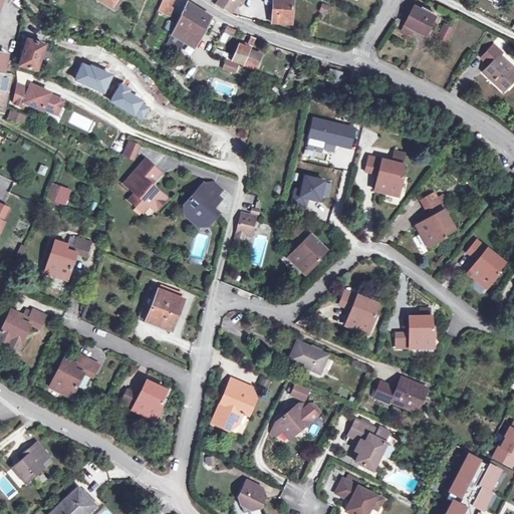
[(115,0),(111,7),(115,9),(120,0),(115,0)]
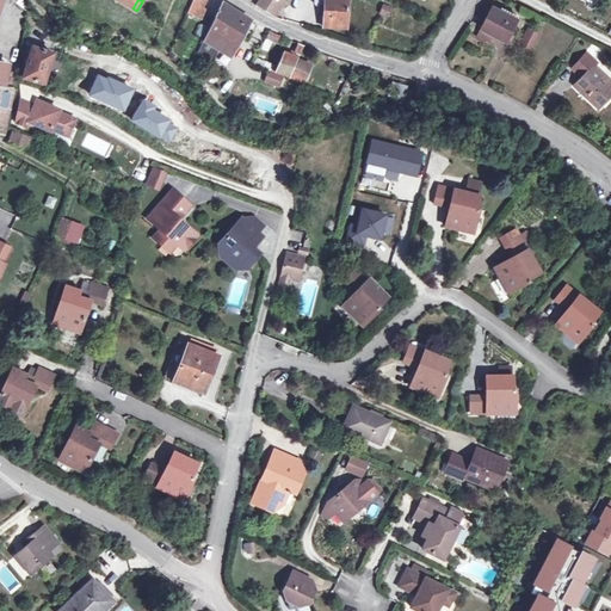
[(283,0),(259,0),(255,6),(272,16),(283,0)]
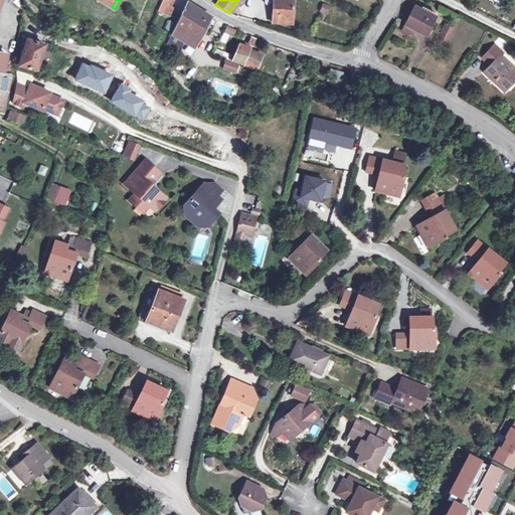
[(273,0),(273,22),(292,23),(292,0),(273,0)]
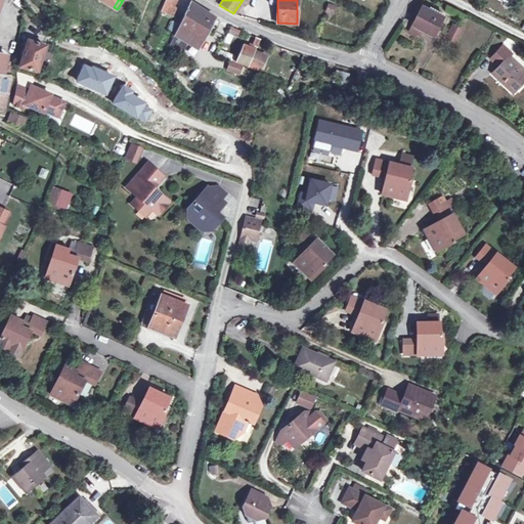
[(189,2),(183,14),(208,30),(210,25),(206,23),(210,15),(189,2)]
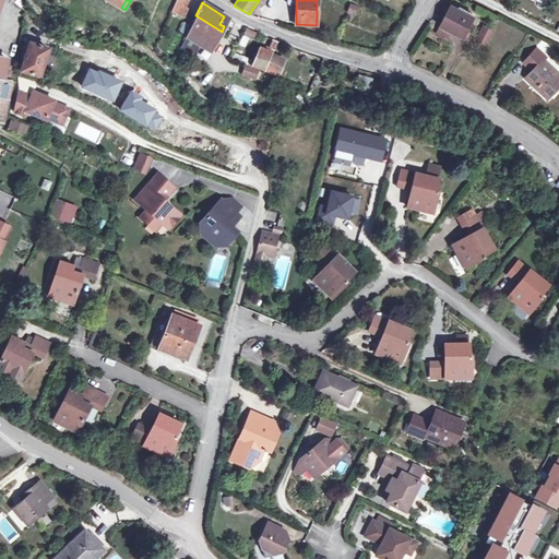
[(356,15),(358,6),(351,3),(347,13),(356,15)]
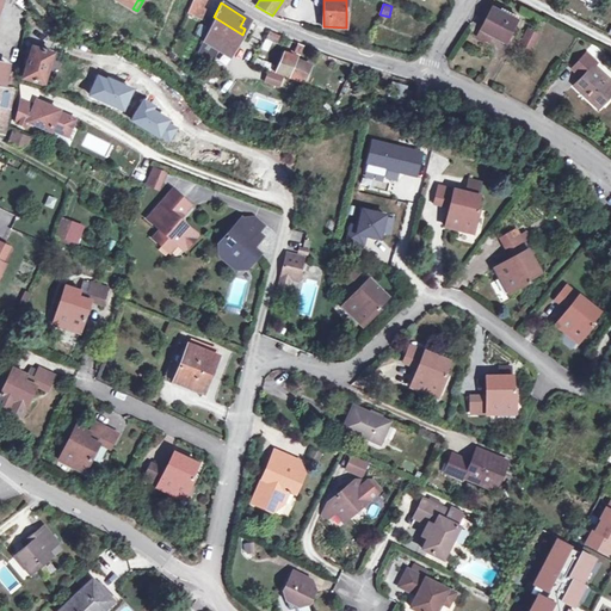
[(493,6),(482,26),(493,32),(506,39),(518,19),(493,6)]
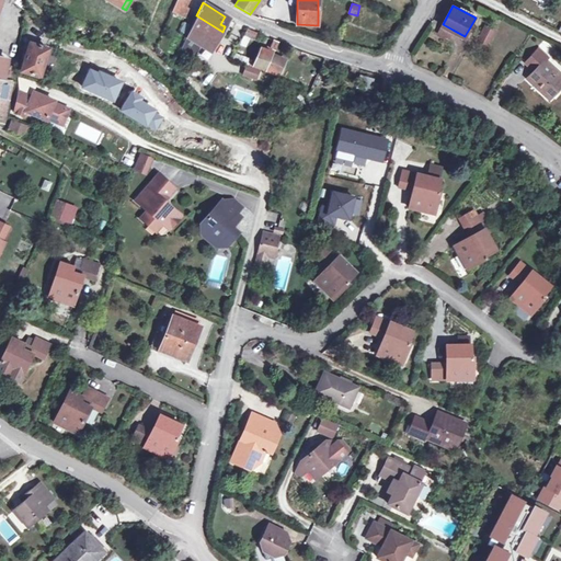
[(217,41),(222,32),(196,15),(186,36),(203,46),(201,50),(207,55),(210,50),(217,41)]
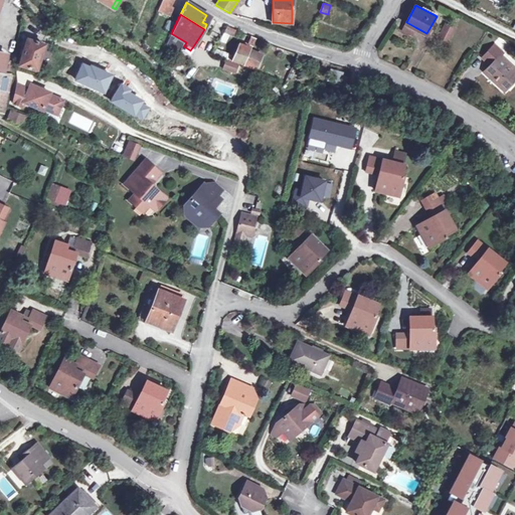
[(46,32),(49,27),(41,22),(38,28),(46,32)]
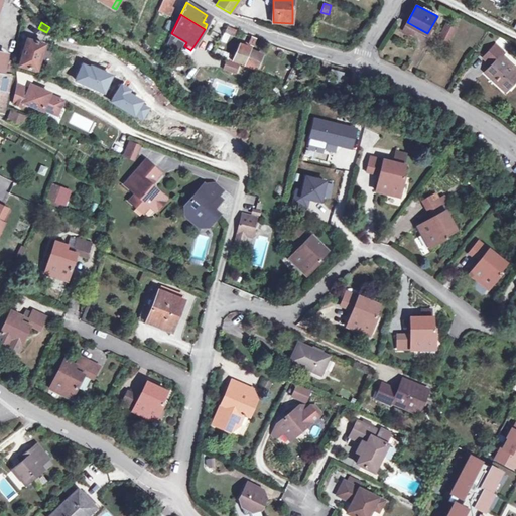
[(412,34),(416,27),(407,22),(403,29),(412,34)]
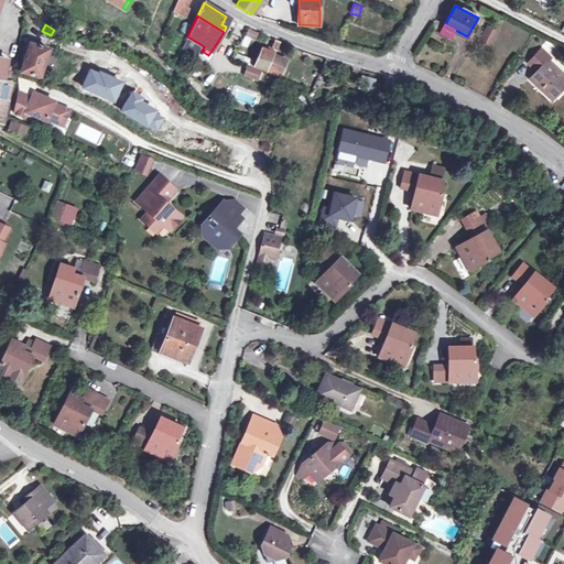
[(488,26),(481,39),(491,44),(498,32),(488,26)]
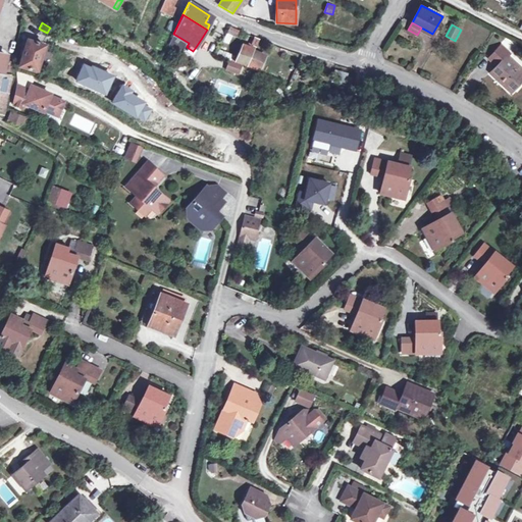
[(227,32),(236,36),(239,31),(230,27),(227,32)]
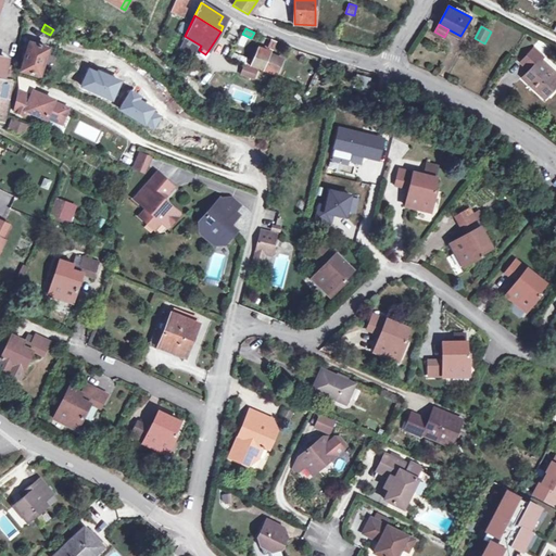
[(48,49),(28,43),(21,71),(39,76),(48,49)]
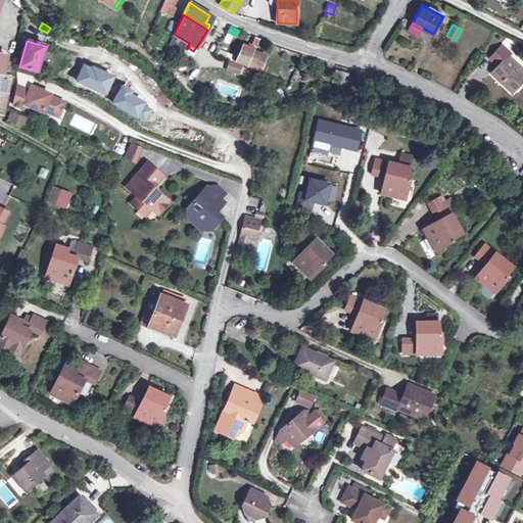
[(255,51),(255,49),(243,45),(236,62),(259,72),(266,57),(255,51)]
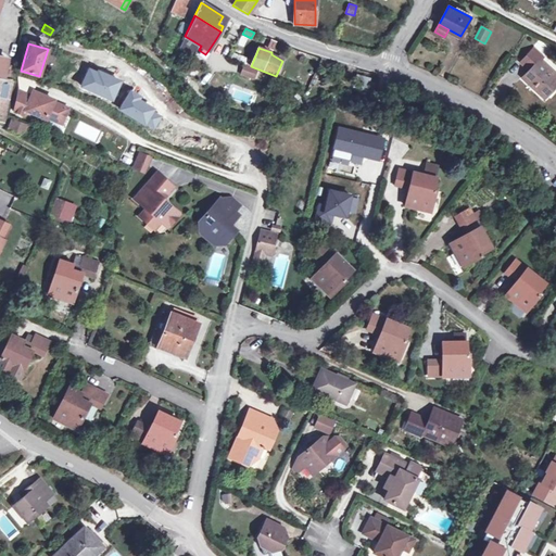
[(543,97),(555,83),(555,76),(540,61),(542,58),(533,49),(521,63),(530,72),(525,78),(543,97)]
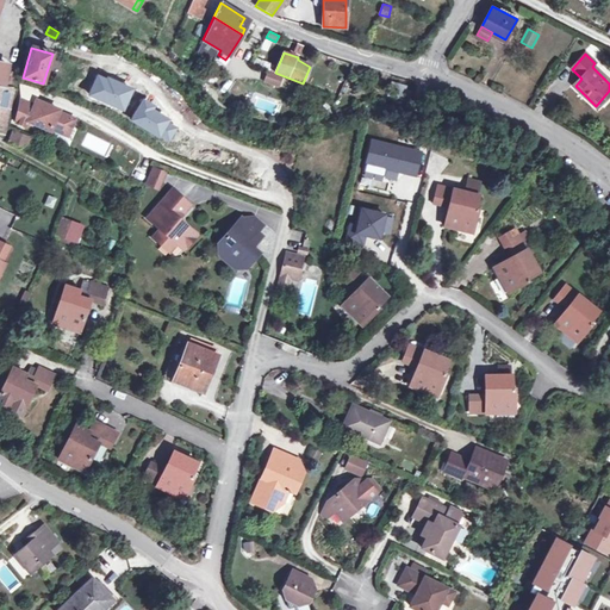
[(16,73),(7,72),(5,86),(13,88),(16,73)]
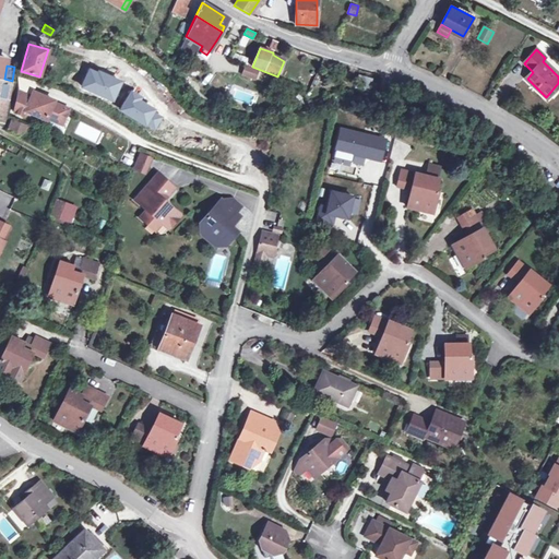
[(358,76),(356,84),(369,87),(371,80),(358,76)]
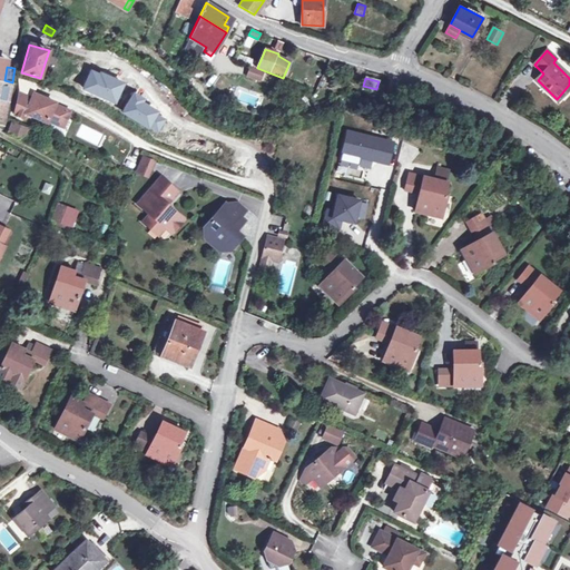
[(0,116),(6,117),(12,84),(13,82),(12,82),(5,80),(5,81),(0,80),(0,116)]
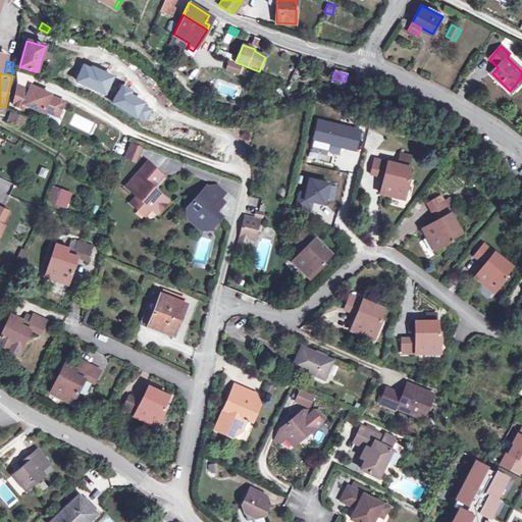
[(152,76),(145,83),(153,94),(161,88),(152,76)]
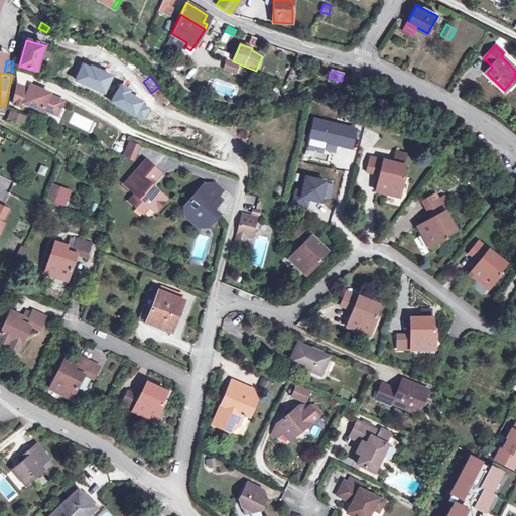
[(56,115),(62,101),(48,95),(49,93),(30,85),(28,89),(17,84),(9,102),(21,107),(23,102),(42,110),(42,109),(56,115)]
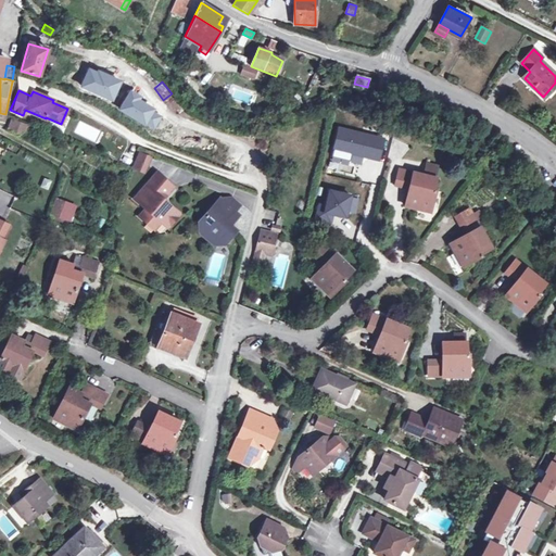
[(27,126),(12,119),(8,130),(21,136),(22,133),(25,133),(27,126)]
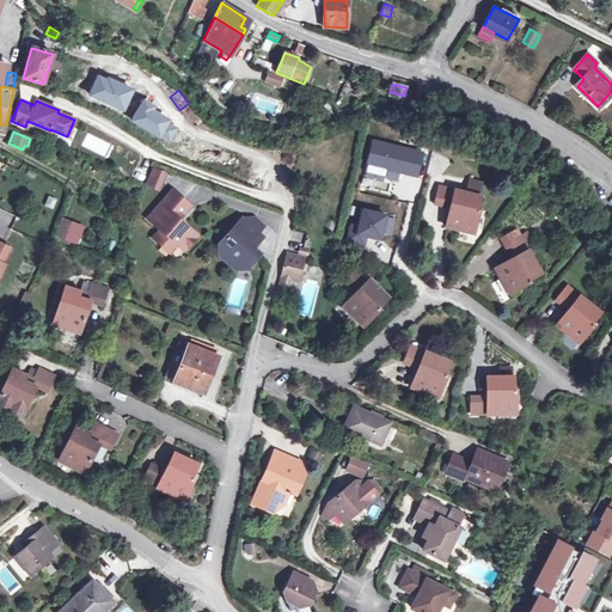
[(423,153),(374,141),(366,172),(397,179),(399,170),(417,175),(423,153)]
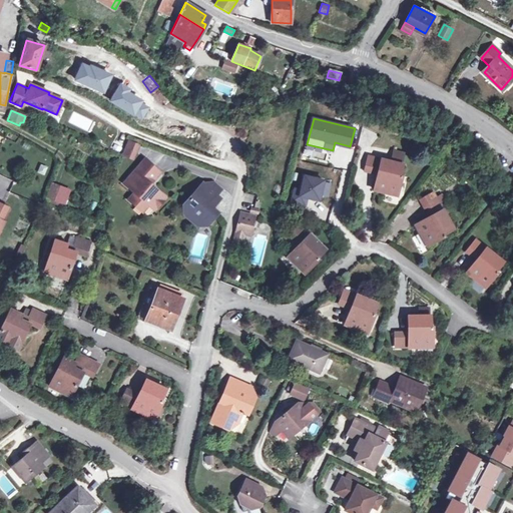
[(112,148),(122,151),(124,143),(114,140),(112,148)]
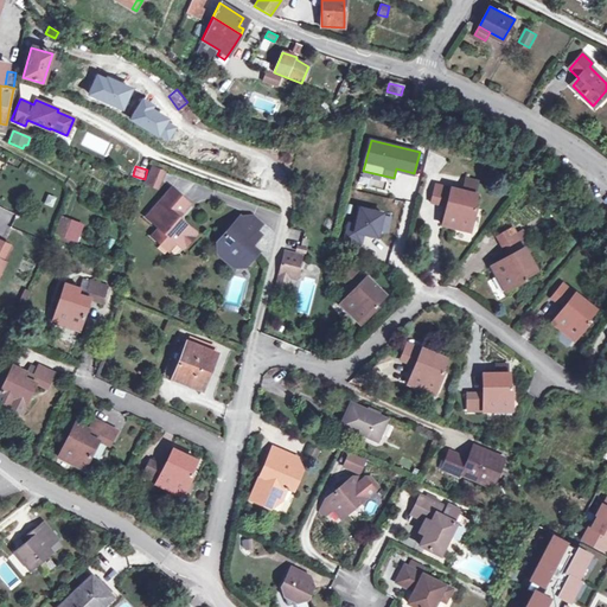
[(160,171),(151,167),(145,181),(154,185),(160,171)]
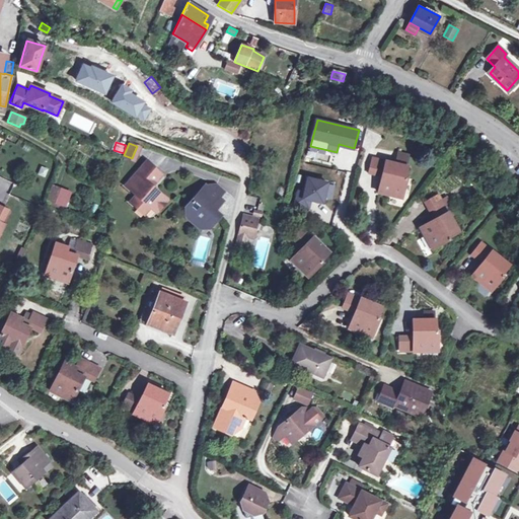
[(397,152),(394,163),(404,166),(408,154),(397,152)]
